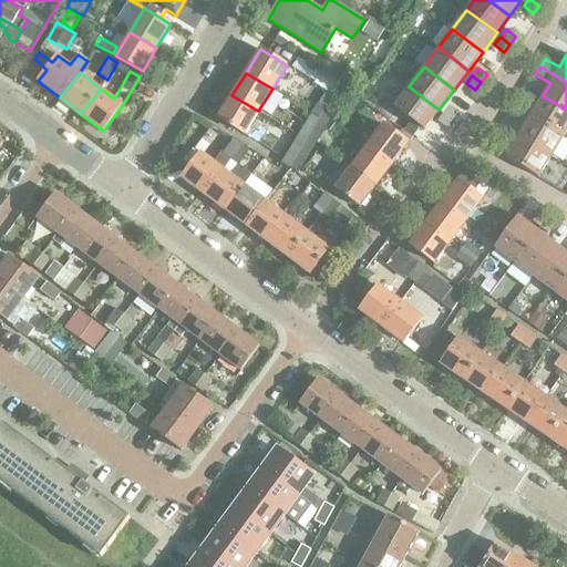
[(394,105),(424,129),(439,110),(409,86),(394,105)]
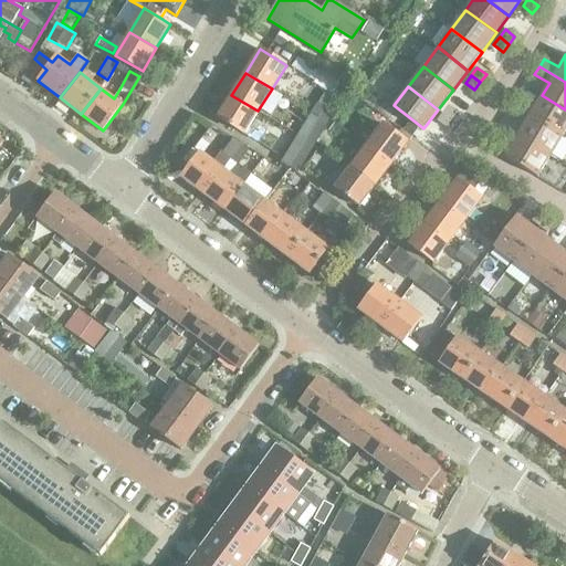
[(262,106),(271,112),(282,94),(273,88),(262,106)]
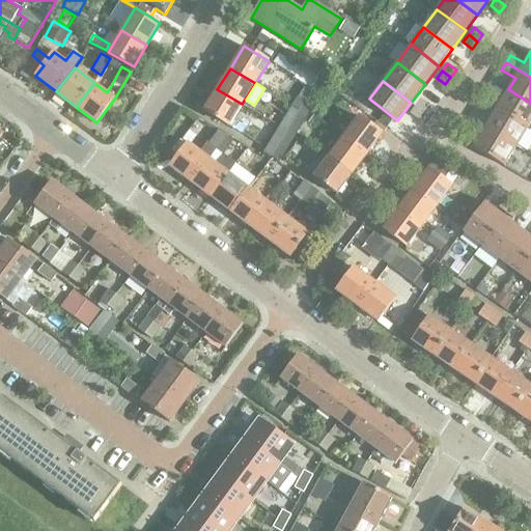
[(297,115),(305,101),(311,89),(305,85),(289,111),(297,115)]
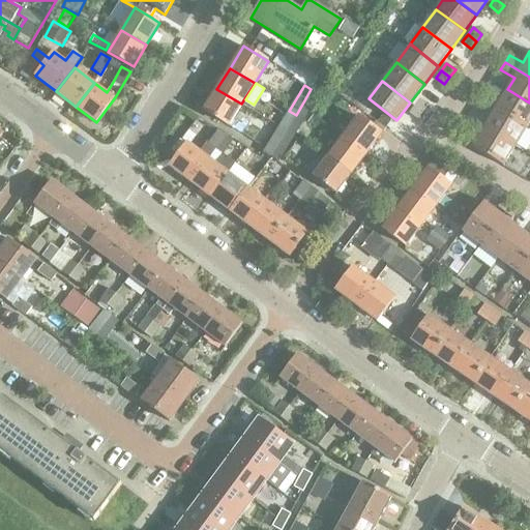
[(228,125),(241,104),(216,89),(204,111),(228,125)]
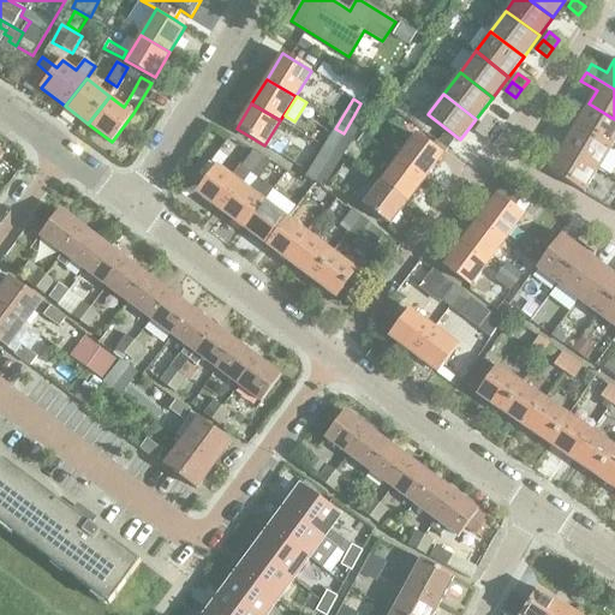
[(565,107),(560,117),(611,148),(614,139),(614,119),(589,103),(580,117),(565,107)]
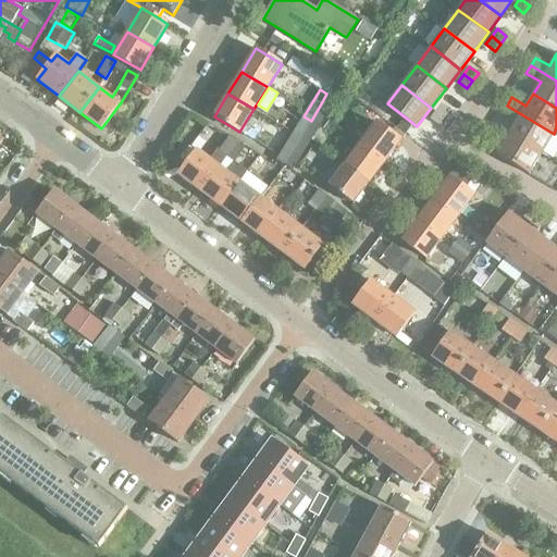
[(441,104),(435,111),(445,118),(449,111),(441,104)]
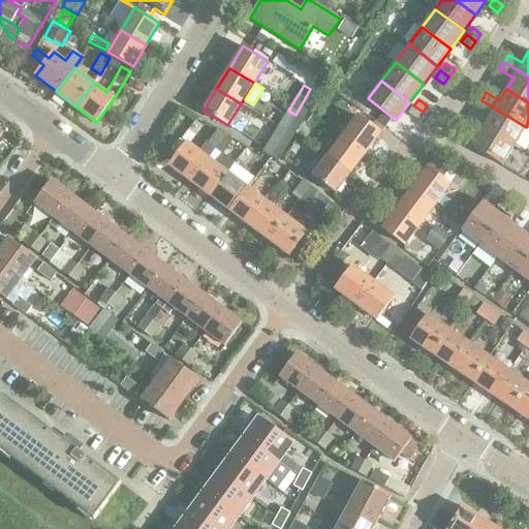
[(304,100),(296,115),(303,119),(311,105),(304,100)]
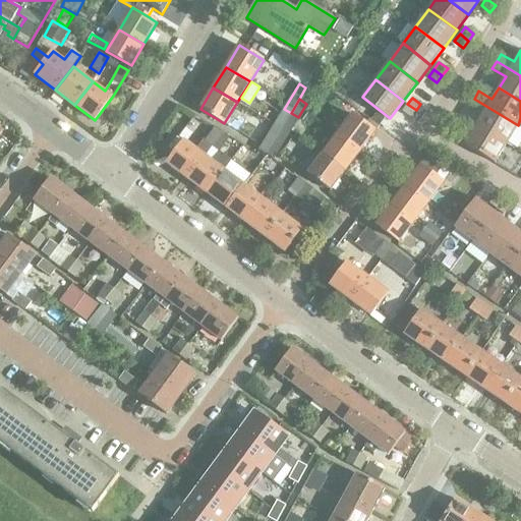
[(482,114),(476,125),(506,143),(518,125),(474,99),(469,106),(482,114)]
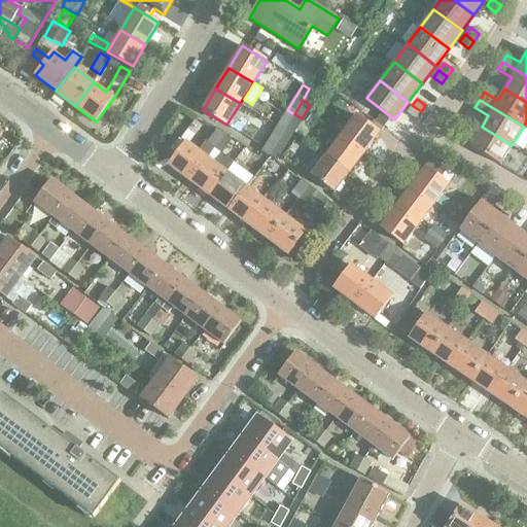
[(415,119),(421,111),(412,105),(407,112),(415,119)]
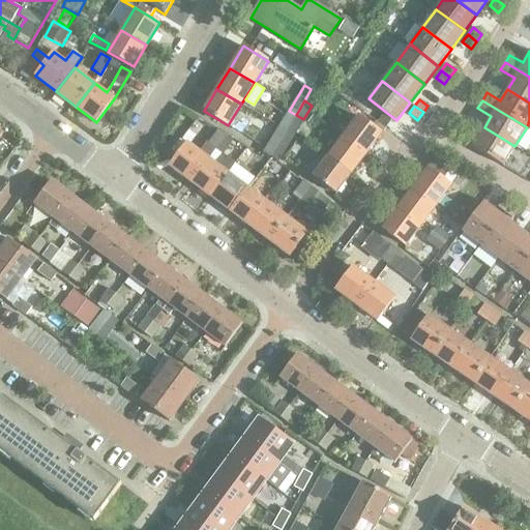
[(251,115),(272,128),(275,123),(254,111),(251,115)]
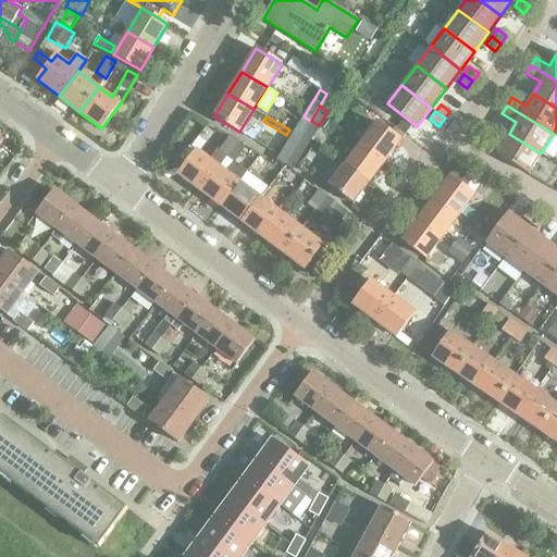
[(295,131),(302,135),(311,121),(304,116),(295,131)]
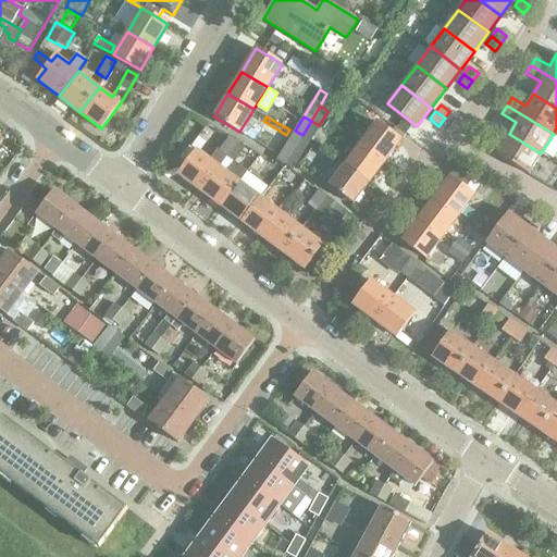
[(348,134),(329,120),(324,126),(344,140),(348,134)]
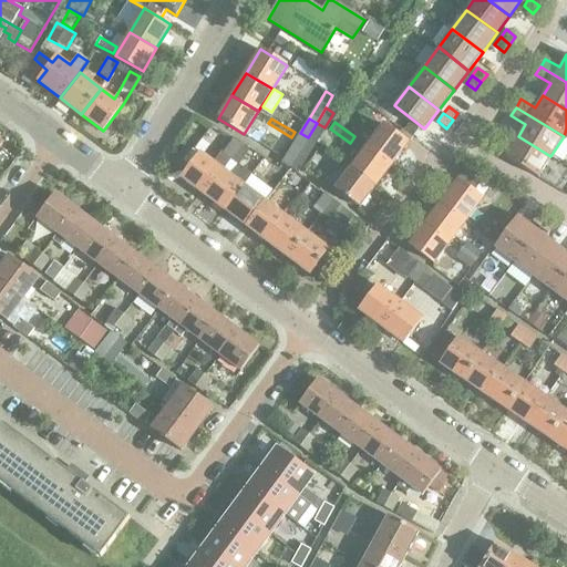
[(308,137),(316,143),(325,127),(317,123),(308,137)]
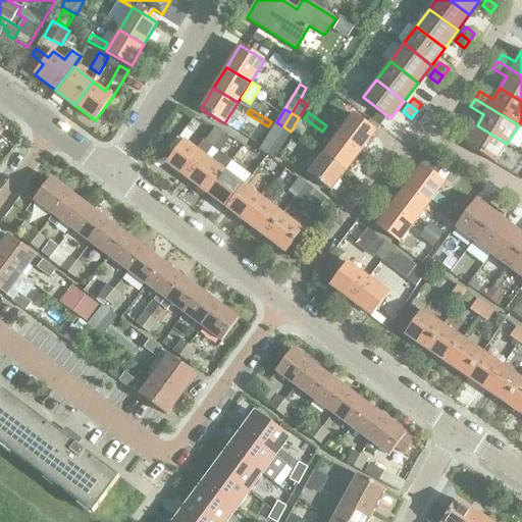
[(337,135),(361,152),(375,133),(353,114),(337,135)]
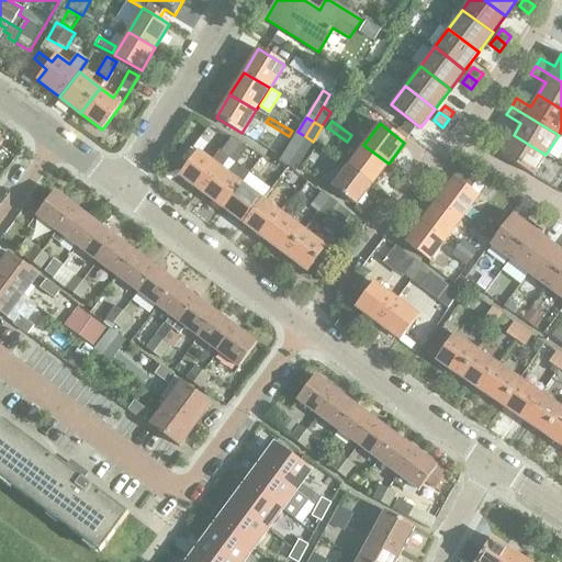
[(289,147),(296,152),(305,136),(298,132),(289,147)]
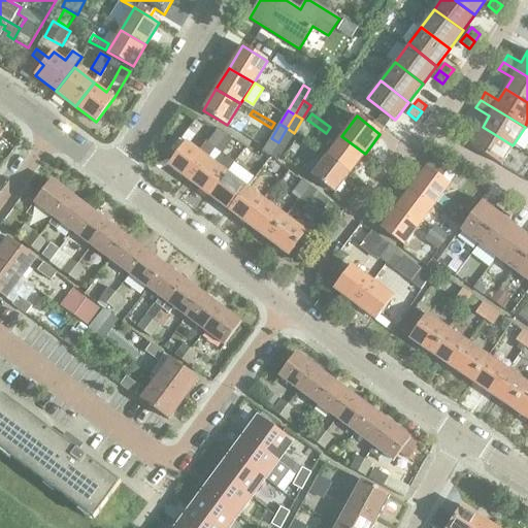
[(501,166),(501,165),(513,145),(483,127),(475,138),(462,131),(457,139),(501,166)]
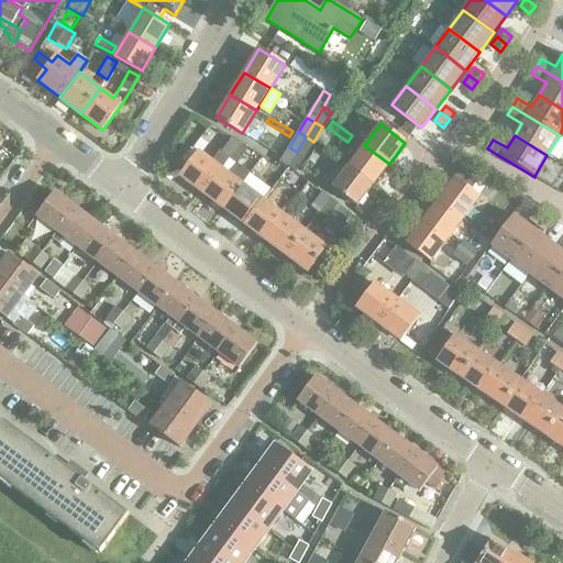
[(297,152),(305,156),(313,142),(306,136),(297,152)]
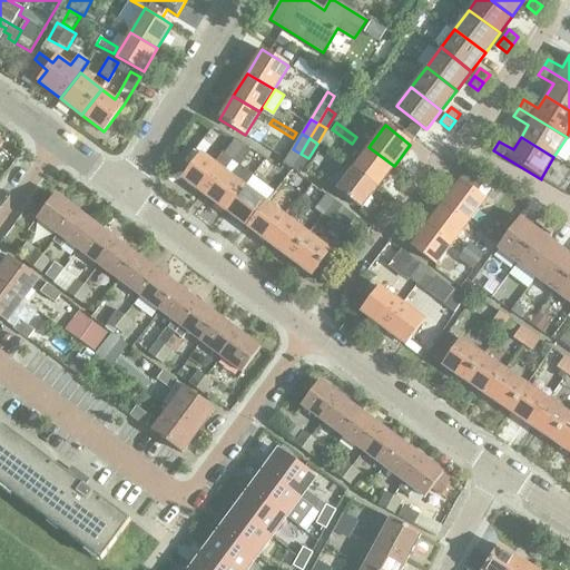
[(362,156),(353,168),(379,187),(394,166),(369,147),(359,139),(352,148),(362,156)]
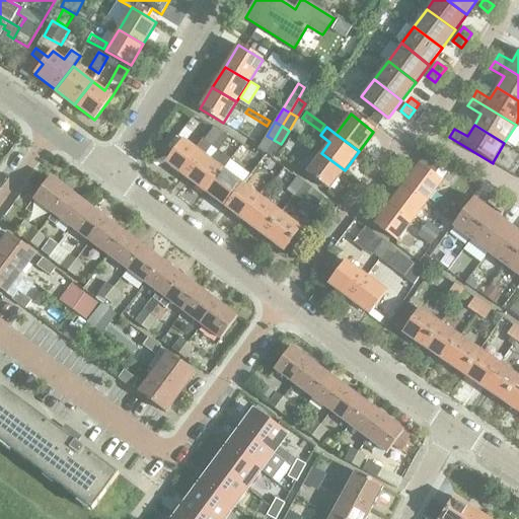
[(214,128),(204,141),(210,145),(220,132),(214,128)]
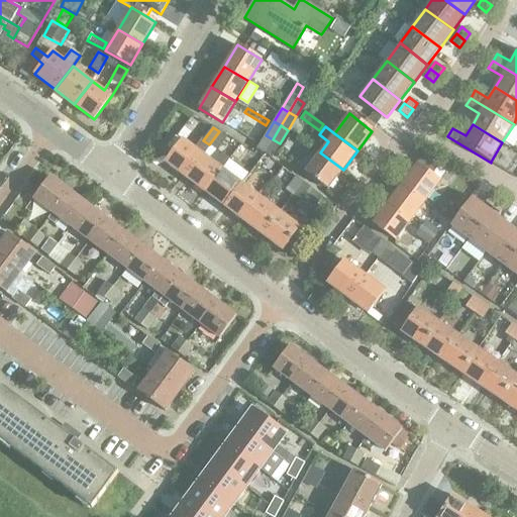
[(256,128),(249,139),(255,142),(264,129),(260,127),(256,128)]
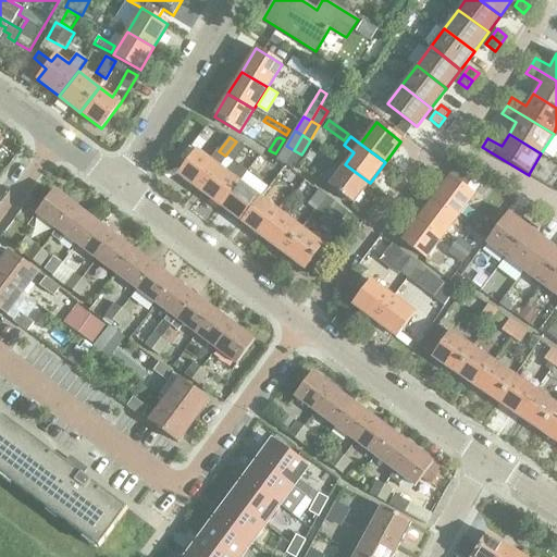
[(222,208),(240,184),(225,172),(244,147),(236,141),(225,156),(218,165),(199,190),(222,208)]
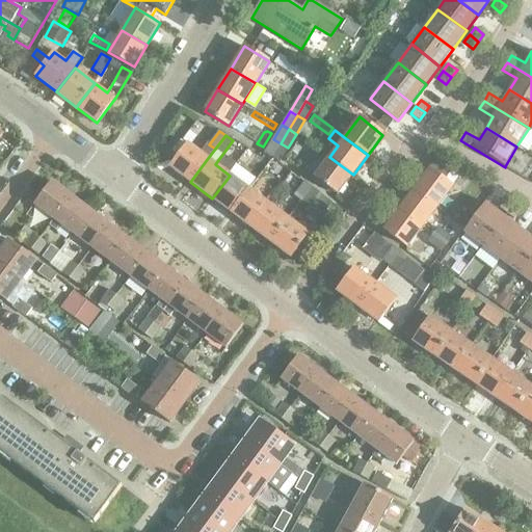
[(273,139),(264,153),(271,157),(281,143),(273,139)]
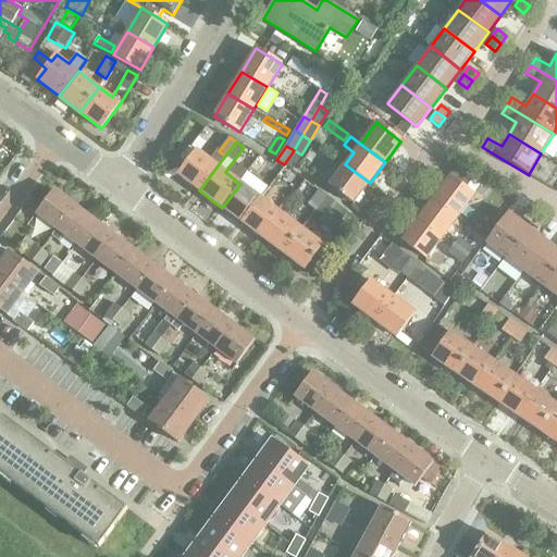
[(199,190),(218,165),(197,150),(178,175),(199,190)]
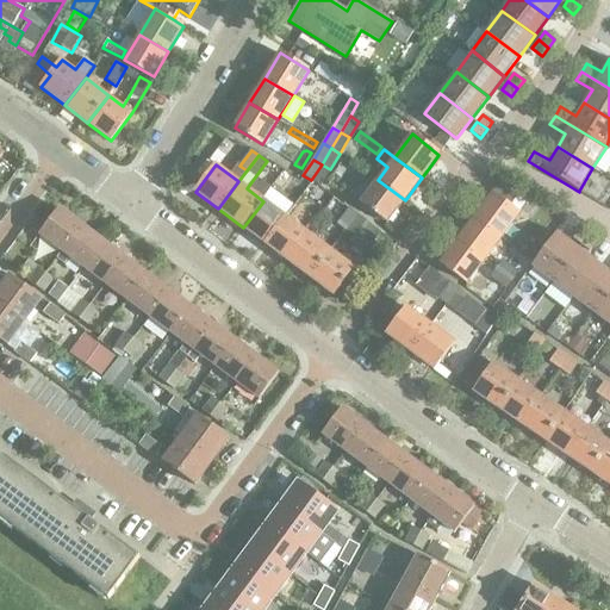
[(322,165),(311,180),(321,186),(330,169),(322,165)]
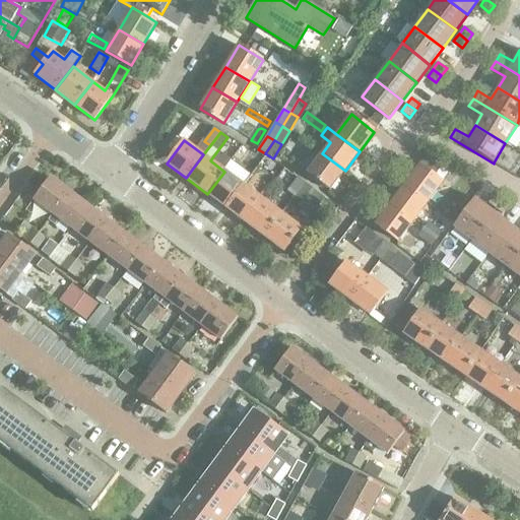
[(307,174),(329,191),(345,171),(322,153),(307,174)]
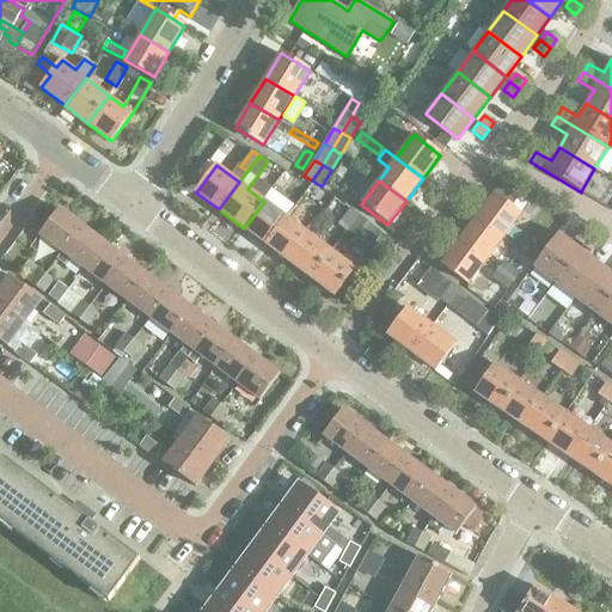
[(503,182),(491,199),(477,218),(503,238),(521,214),(520,213),(530,199),(519,193),(503,182)]
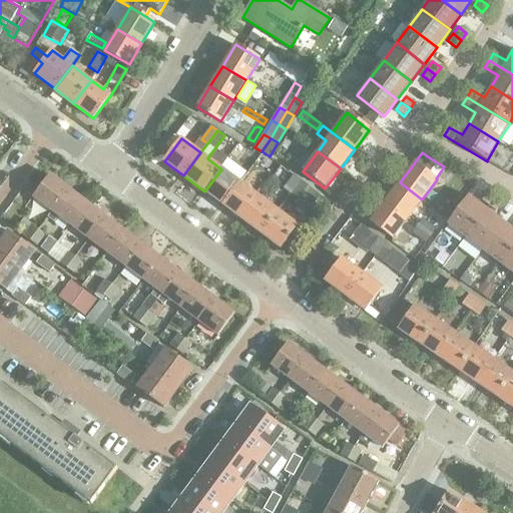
[(222,205),(239,182),(221,169),(204,191),(222,205)]
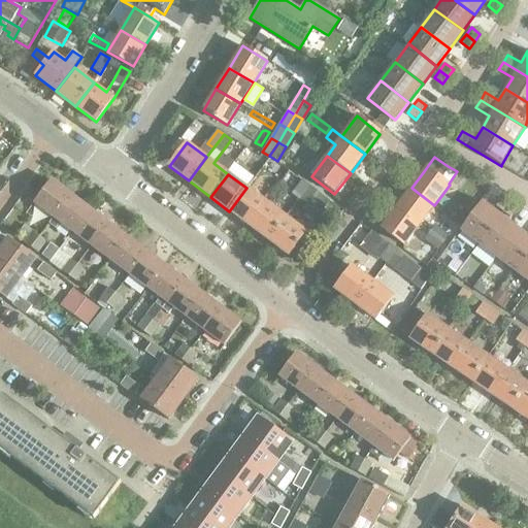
[(34,203),(53,218),(70,193),(52,179),(34,203)]
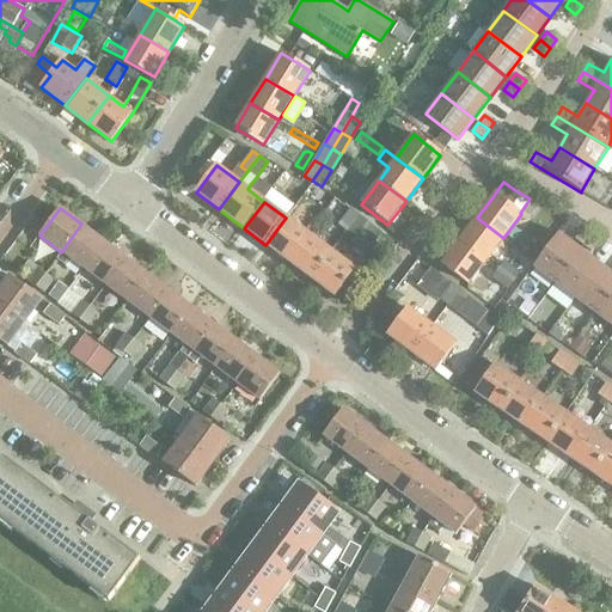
[(359,215),(350,209),(338,225),(347,231),(359,215)]
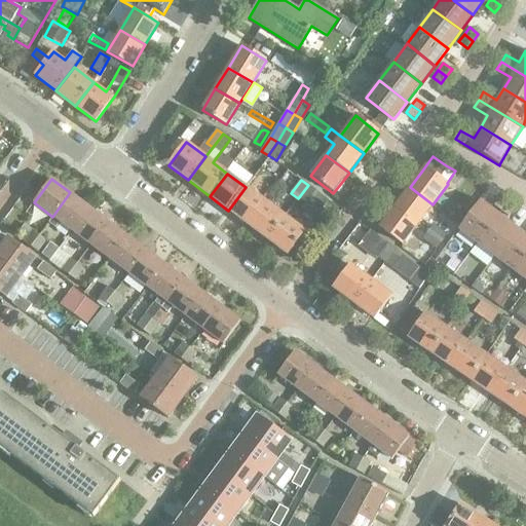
[(328,200),(308,185),(298,198),(304,202),(300,209),(314,219),(328,200)]
